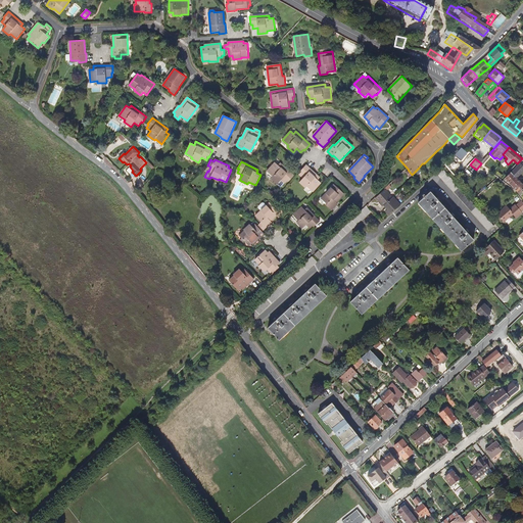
[(294,176),(280,162),(278,165),(275,162),(267,172),(272,177),(271,178),(278,184),(281,180),(285,184),(288,181),(289,182),(294,176)]
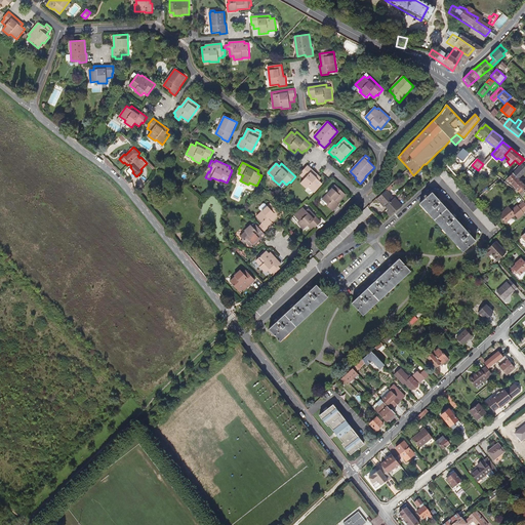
[(520,195),(524,189),(524,186),(519,179),(524,172),(524,166),(522,163),(507,178),(513,186),(520,195)]
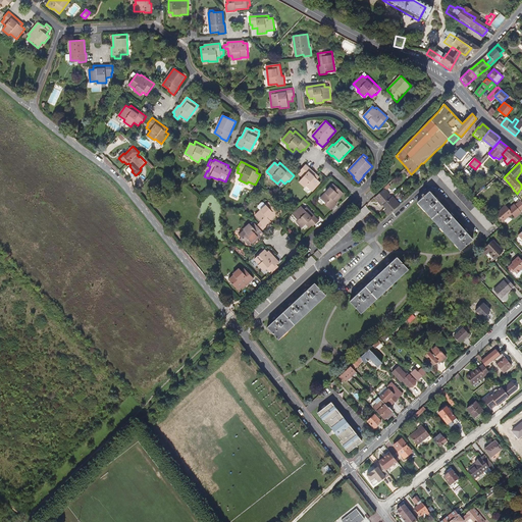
[(320,183),(317,179),(320,177),(305,164),(300,170),(302,171),(299,174),(303,177),(299,181),(305,188),(306,187),(312,192),(320,183)]
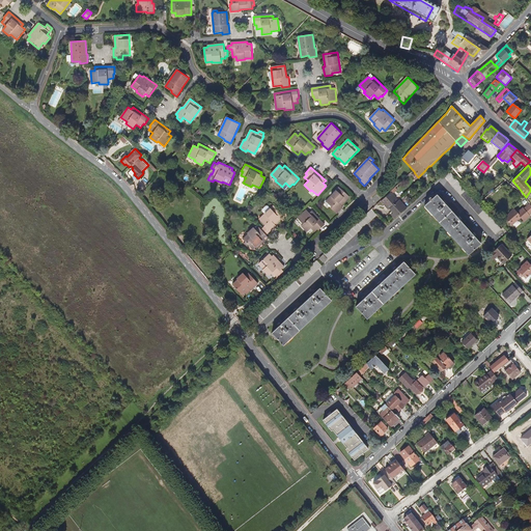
[(350,197),(339,187),(326,202),(332,207),(331,208),(337,214),(343,207),(341,205),(350,197)]
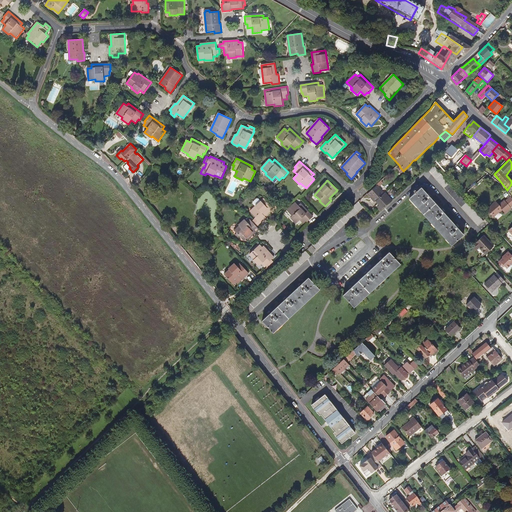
[(376,185),(367,193),(372,199),(374,202),(375,201),(384,193),(376,185)]
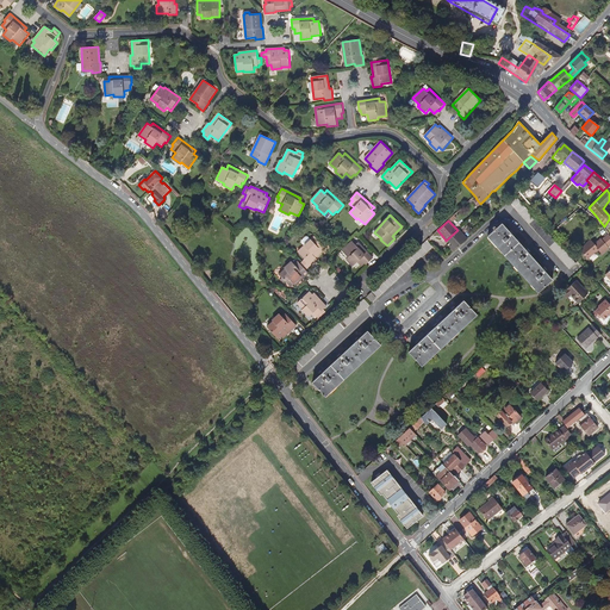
[(553,280),(502,224),(496,229),(495,226),(492,228),(495,230),(489,236),(539,292),(553,280)]
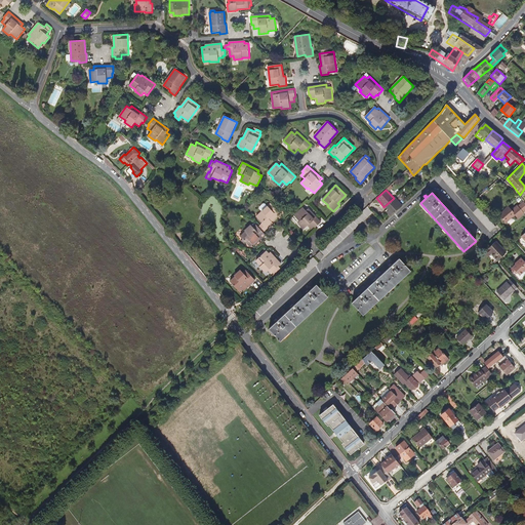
[(394,198),(385,206),(388,209),(389,210),(387,212),(391,216),(402,205),(395,197),(394,198)]
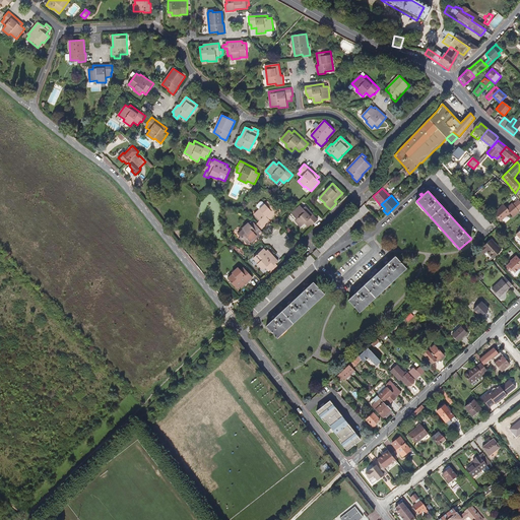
[(503,204),(495,212),(501,220),(510,212),(513,216),(519,211),(518,210),(519,208),(519,201),(519,199),(513,205),(512,204),(507,209),(503,204)]
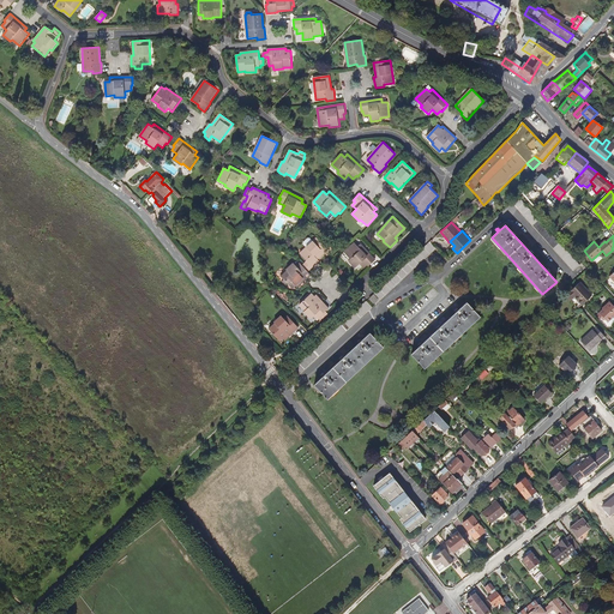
[(318,259),(327,250),(317,238),(300,253),(306,262),(306,263),(311,269),(319,260),(318,259)]
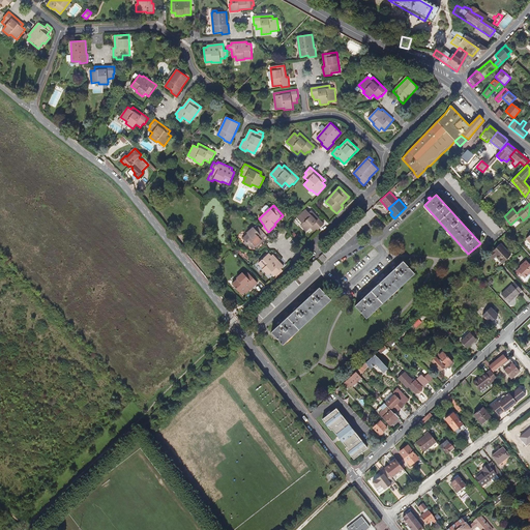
[(468,254),(424,205),(423,206),(467,255),(468,254)]
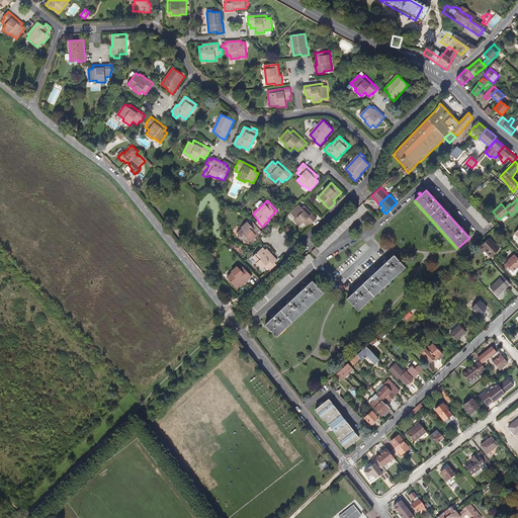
[(317,220),(305,205),(301,207),(298,204),(289,212),(295,219),(293,220),(299,227),(304,223),(307,227),(311,224),(312,225),(317,220)]
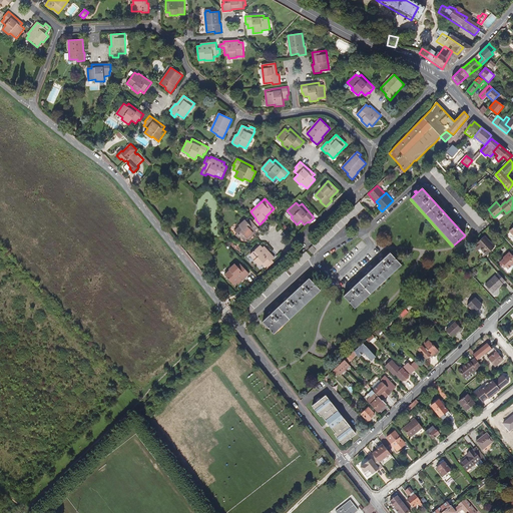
[(247,239),(260,229),(250,219),(247,222),(245,219),(238,225),(239,226),(234,230),(243,240),(246,238),(247,239)]
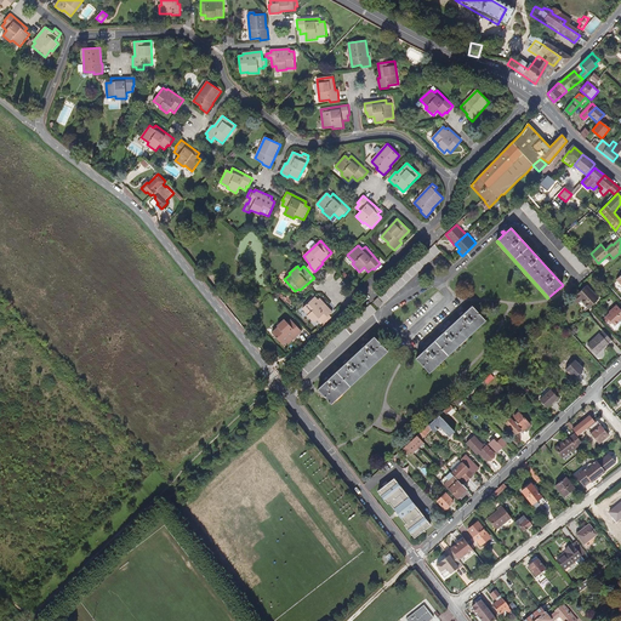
[(586,286),(573,298),(577,303),(581,300),(588,308),(598,300),(586,286)]
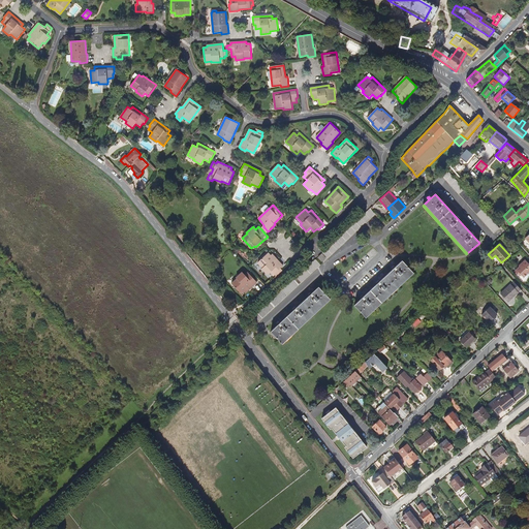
[(283,267),(272,254),(271,255),(269,252),(257,262),(262,268),(261,269),(268,275),(270,273),(273,276),(283,267)]
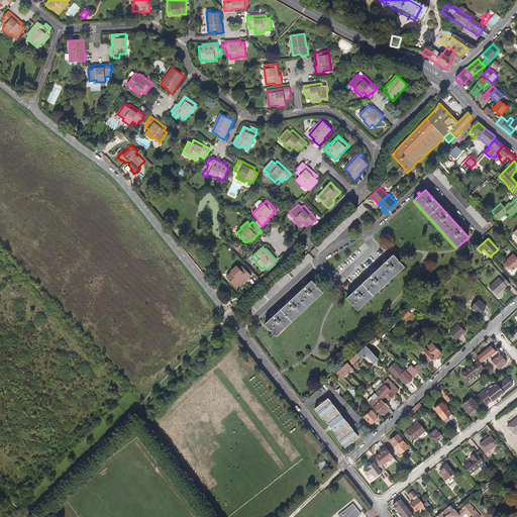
[(403,266),(393,254),(346,299),(356,310),(403,266)]
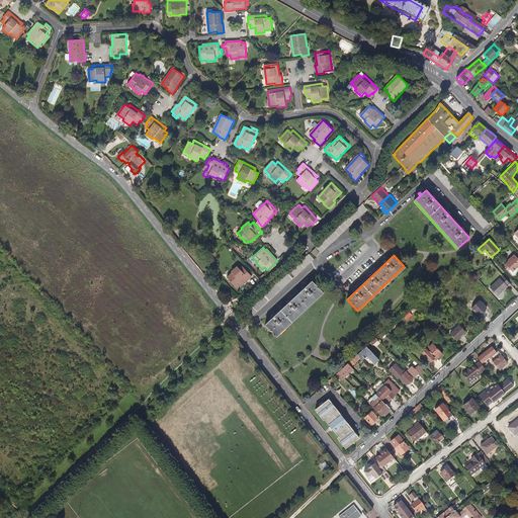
[(509,261),(504,265),(508,270),(510,268),(512,271),(517,266),(517,258),(514,255),(508,260),(509,261)]
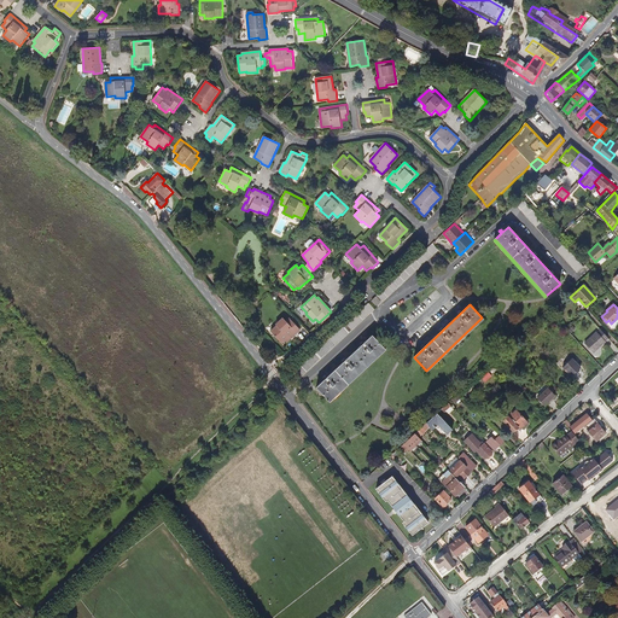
[(286,343),(301,330),(290,319),(286,321),(283,318),(275,325),(277,326),(270,331),(281,344),(285,340),(286,343)]
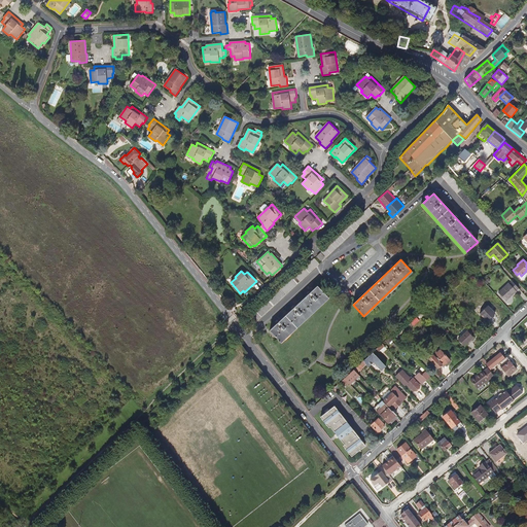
[(411,271),(363,316),(364,317),(412,272),(411,271)]
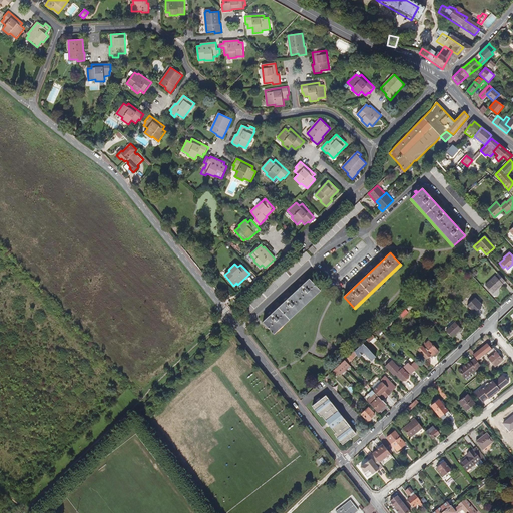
[(505,281),(498,274),(496,276),(495,276),(485,285),(492,293),(503,284),(502,284),(505,281)]
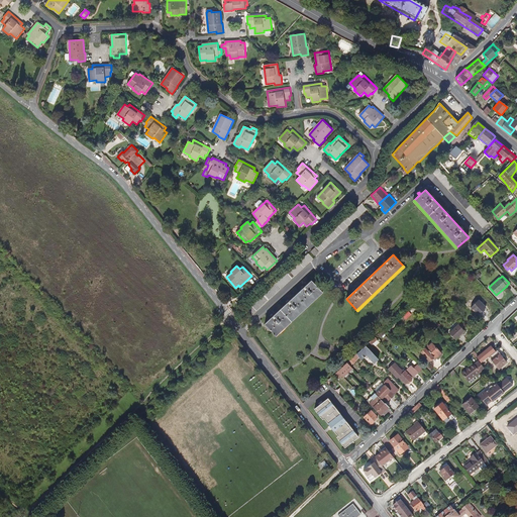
[(265,324),(275,335),(322,292),(311,281),(265,324)]
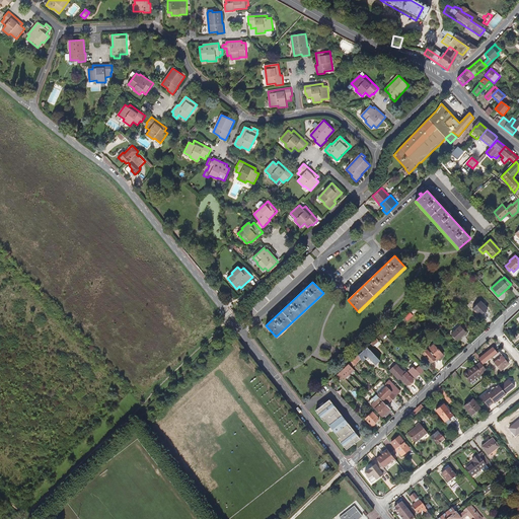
[(323,293),(276,337),(277,338),(323,294),(323,293)]
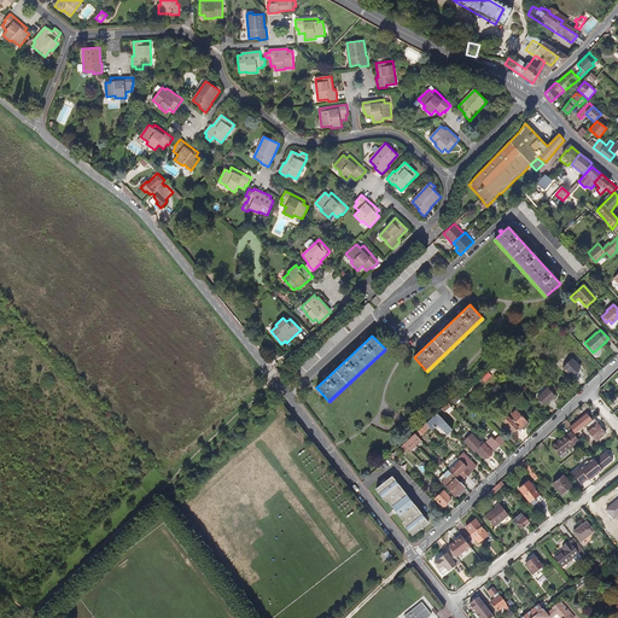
[(572,359),(563,368),(571,377),(581,368),(572,359)]
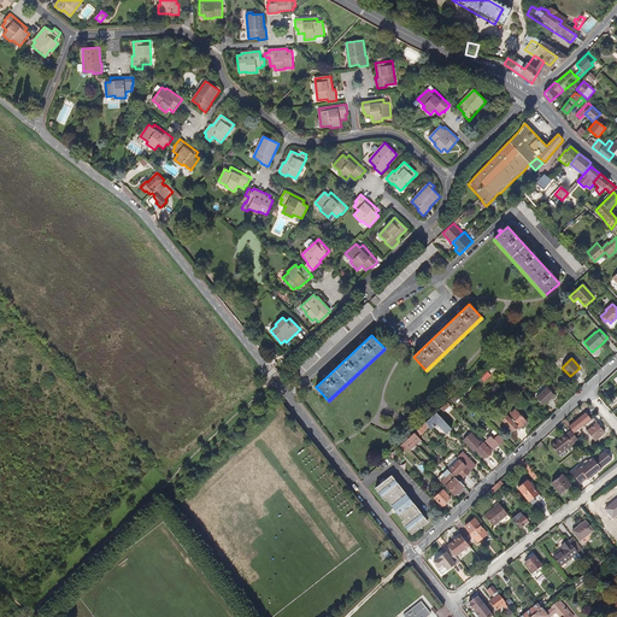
[(486,370),(480,376),(485,381),(491,376),(486,370)]
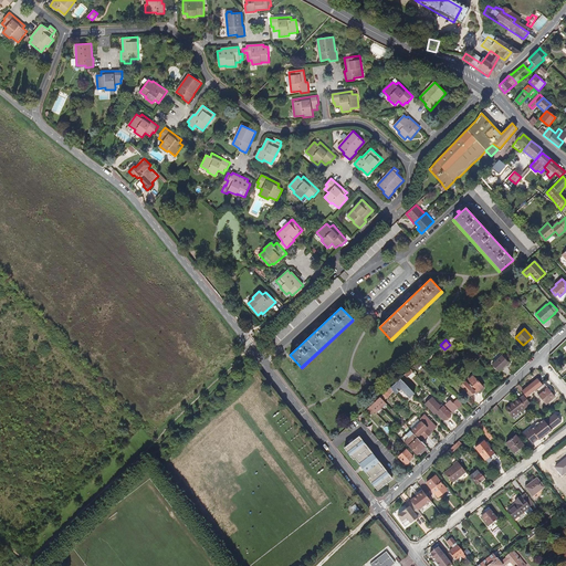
[(503,357),(493,366),(499,371),(509,363),(503,357)]
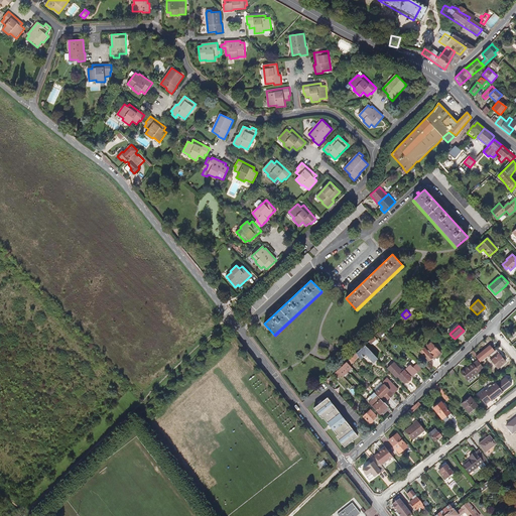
[(374,337),(365,345),(367,347),(370,344),(371,344),(377,339),(374,337)]
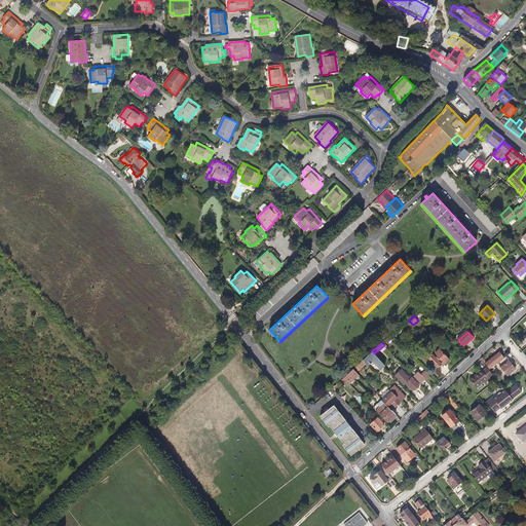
[(435,351),(427,358),(437,368),(441,364),(443,366),(449,360),(440,349),(437,352),(435,351)]
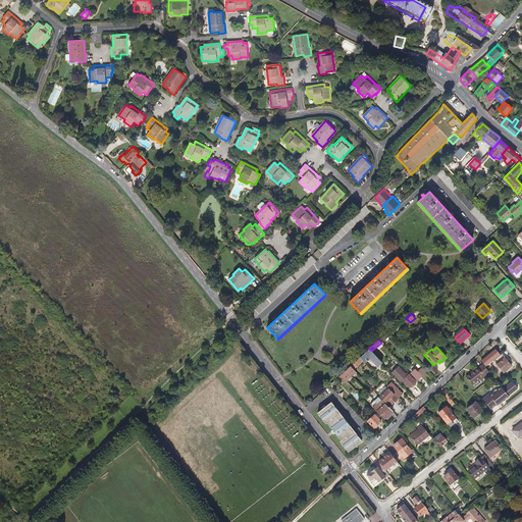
[(371,351),(369,349),(360,358),(362,360),(365,363),(370,358),(378,367),(382,363),(371,351)]
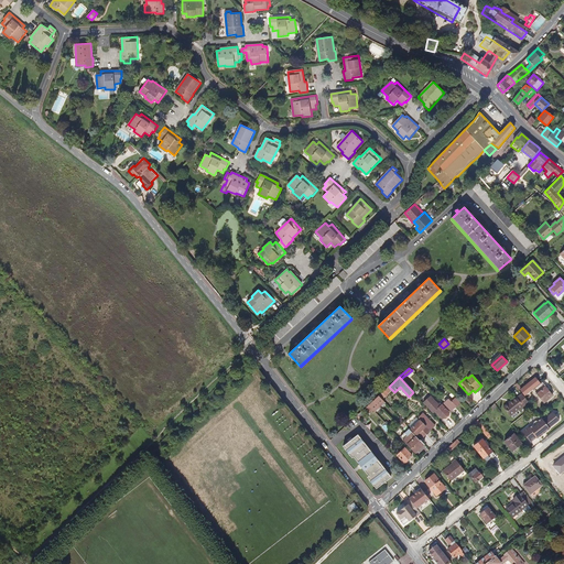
[(520,390),(524,396),(541,382),(537,377),(520,390)]
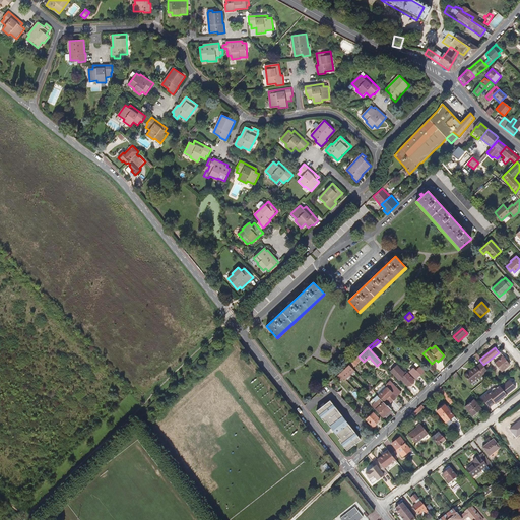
[(500,352),(492,360),(502,372),(510,365),(500,352)]
